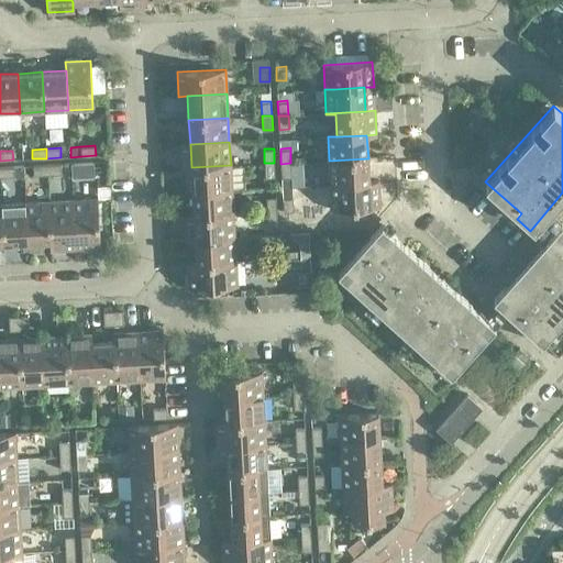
[(368,158),(329,161),(330,185),(378,183),(378,181),(370,183),(368,158)]
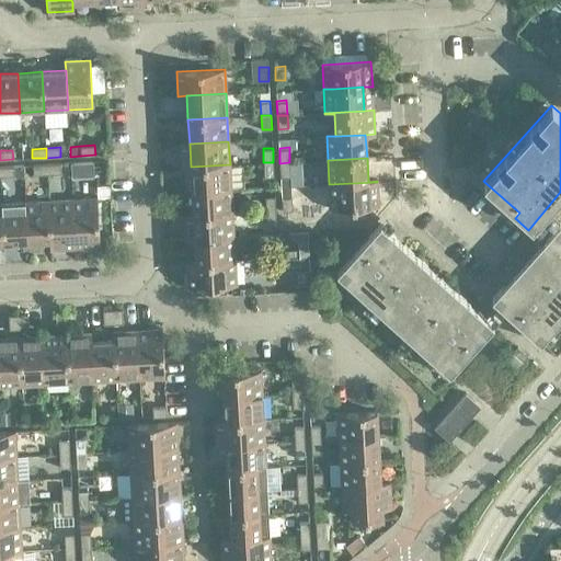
[(95,162),(81,162),(82,172),(95,172),(95,162)]
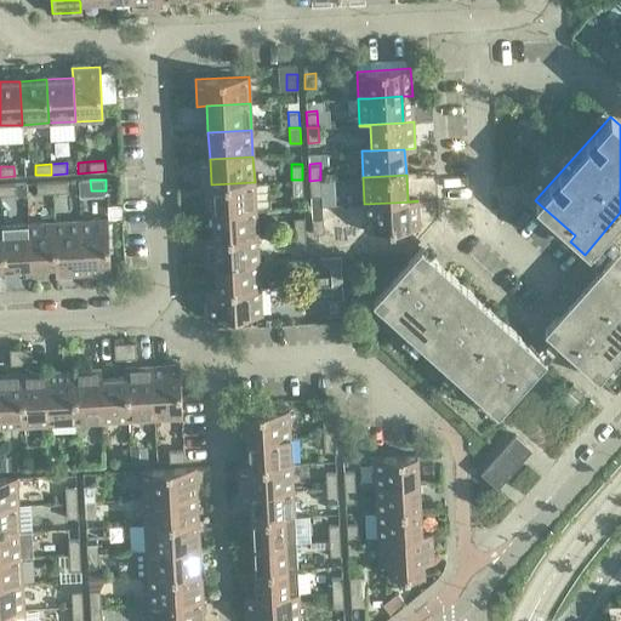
[(302,180),(291,180),(292,195),(303,195),(302,180)]
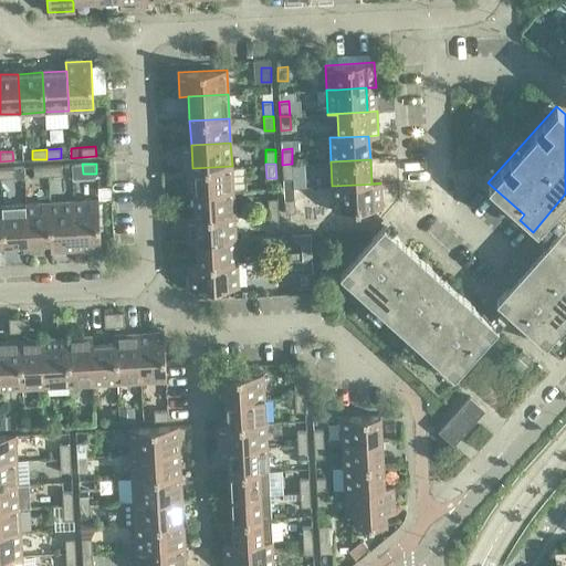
[(292,164),(282,165),(283,178),(293,178),(292,164)]
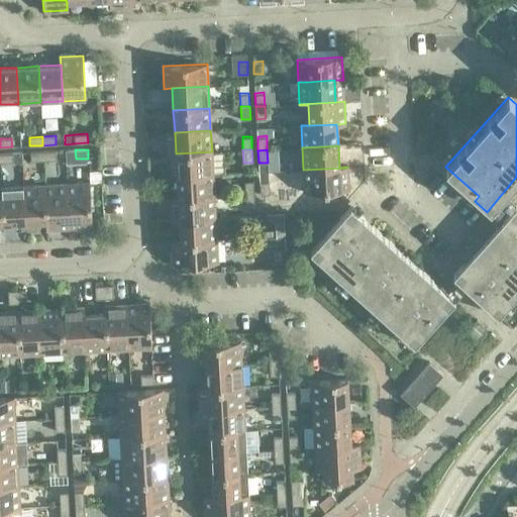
[(57,161),(57,150),(43,151),(43,162),(57,161)]
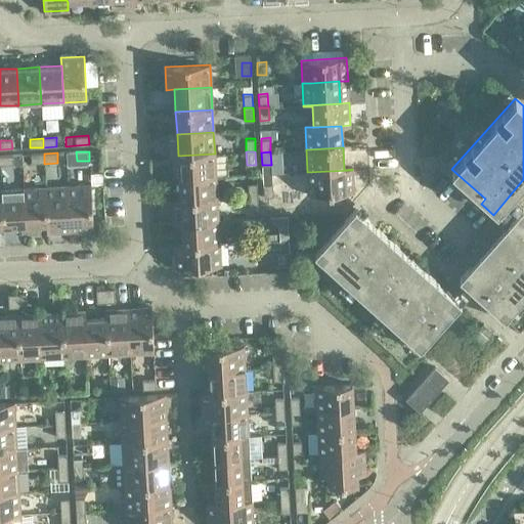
[(44,164),(44,154),(31,155),(31,164),(44,164)]
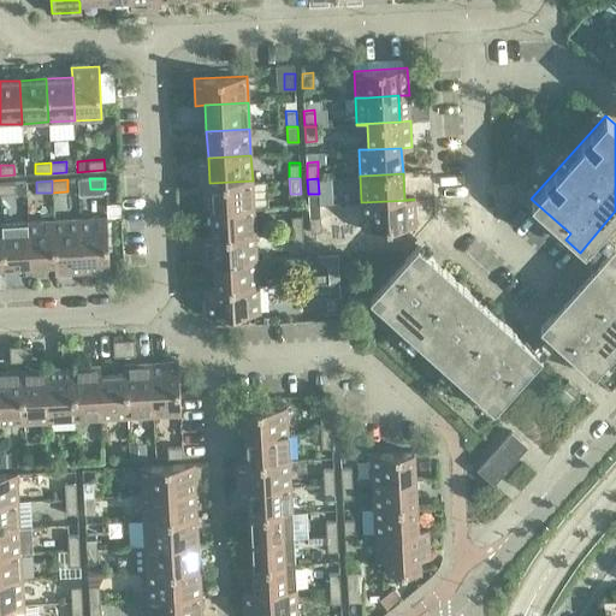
[(253,181),(209,183),(211,209),(254,207),(253,181)]
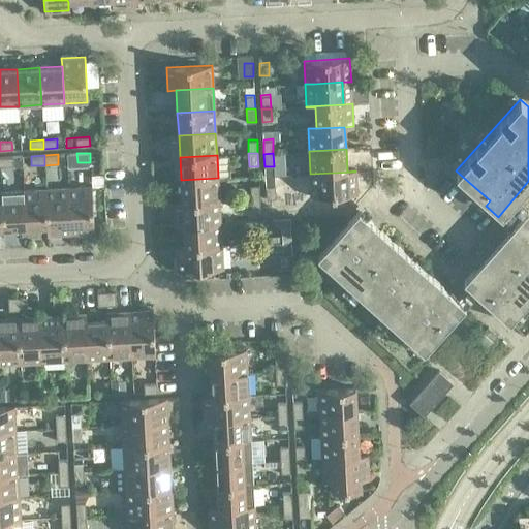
[(13,167),(12,157),(0,157),(0,159),(0,167),(13,167)]
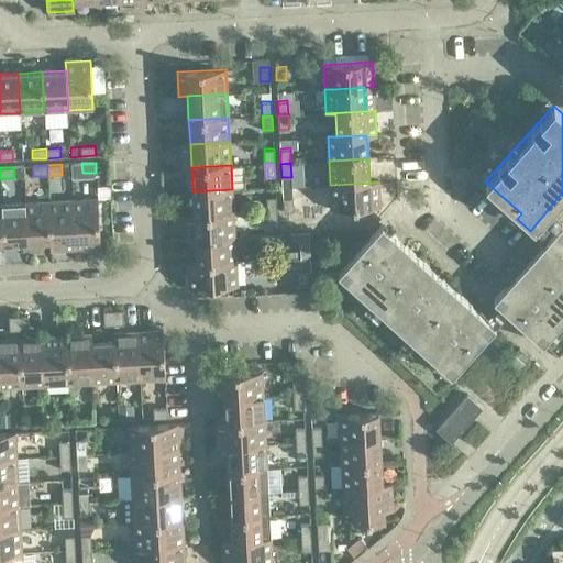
[(378,183),(330,185),(331,209),(379,207),(378,183)]
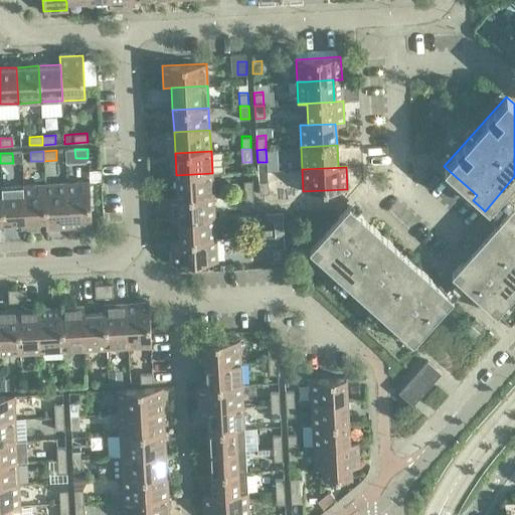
[(212,173),(176,175),(177,195),(169,196),(169,197),(213,195),(212,173)]
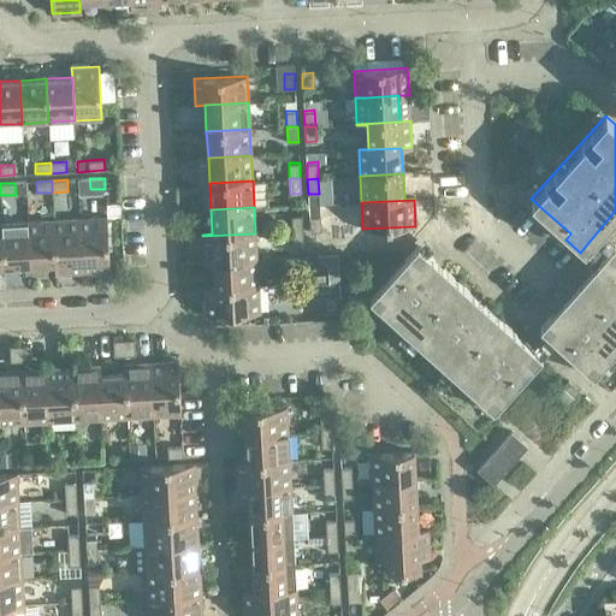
[(303,231),(302,215),(291,215),(292,231),(303,231)]
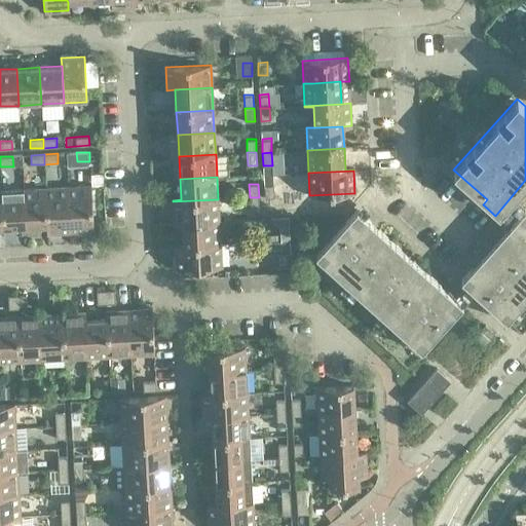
[(273,184),(264,185),(265,198),(274,197),(273,184)]
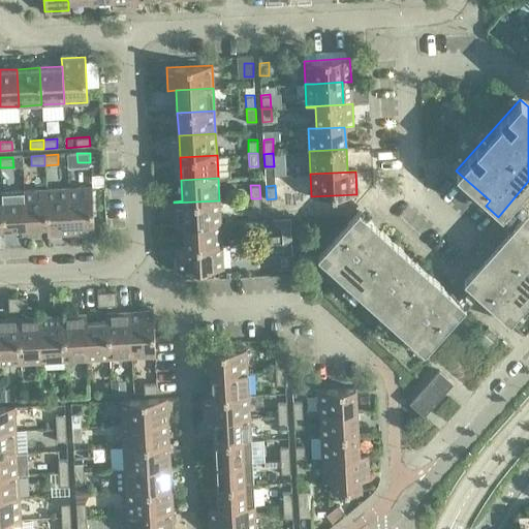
[(92,186),(69,188),(71,234),(95,232),(92,186)]
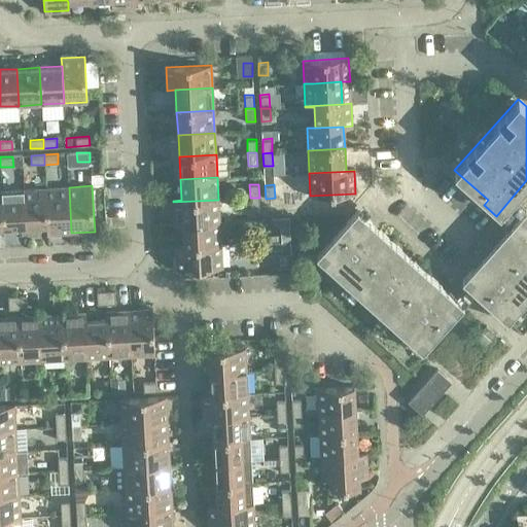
[(46,188),(48,225),(48,234),(71,233),(69,187),(46,188)]
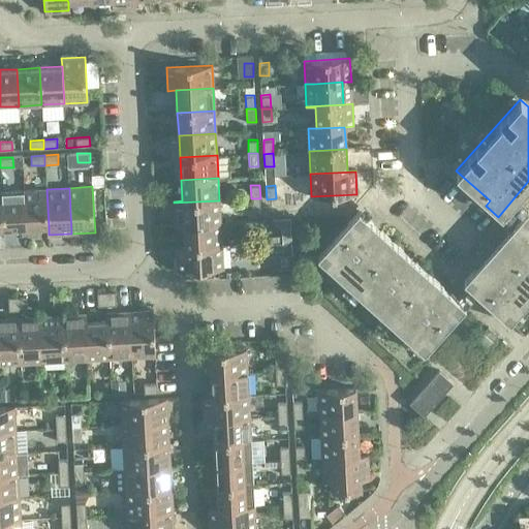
[(47,189),(24,190),(26,227),(49,226),(47,189)]
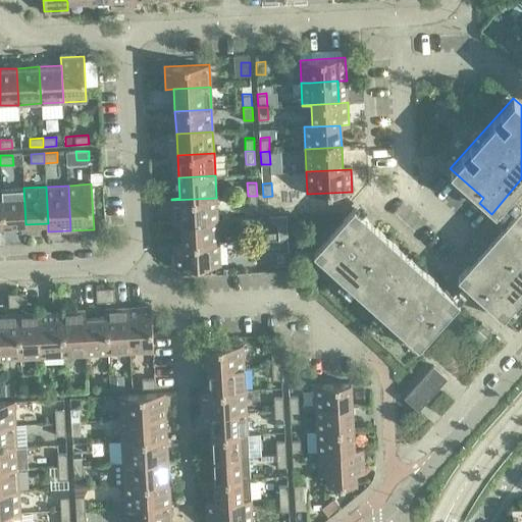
[(23,188),(2,189),(4,225),(25,224),(23,188)]
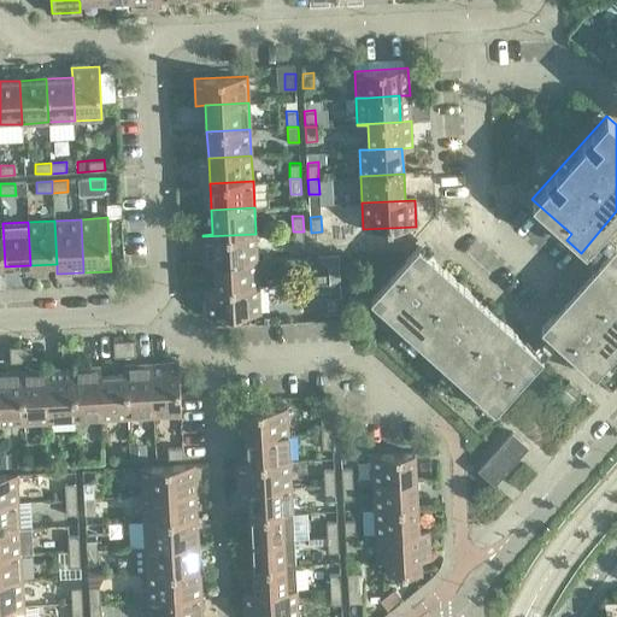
[(304,231),(293,231),(293,247),(304,247),(304,231)]
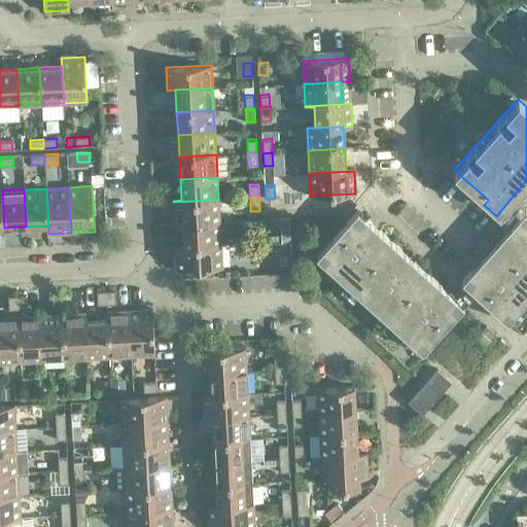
[(218,200),(173,202),(174,224),(219,222),(218,200)]
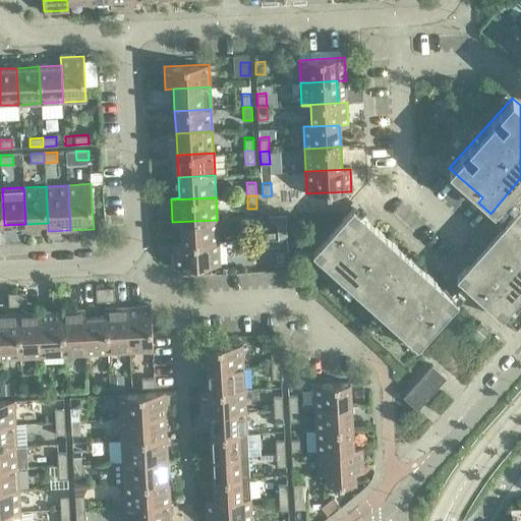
[(456,277),(502,317),(520,295),(520,207),(520,206),(456,277)]
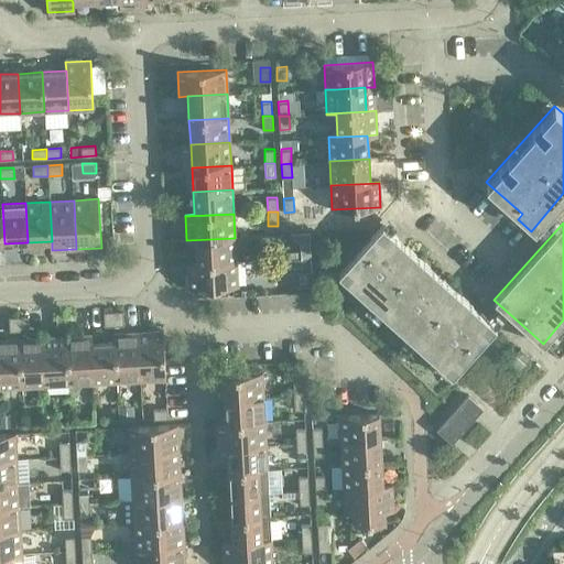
[(496,326),(405,246),(382,225),(338,274),(452,376),(496,326)]
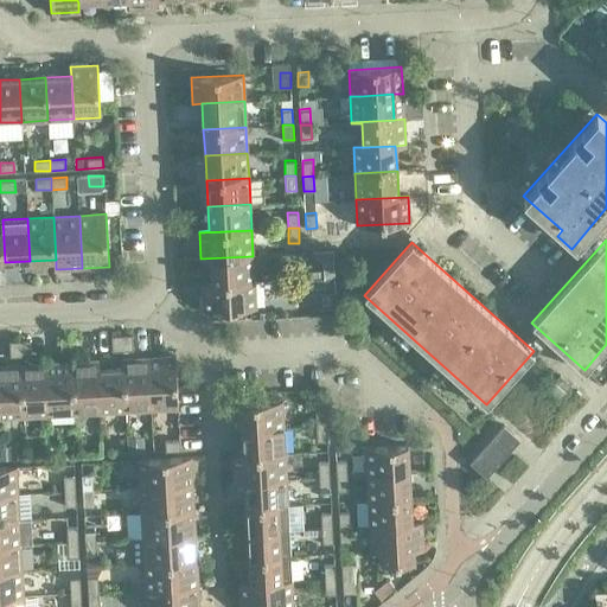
[(332,250),(321,250),(324,278),(334,276),(332,250)]
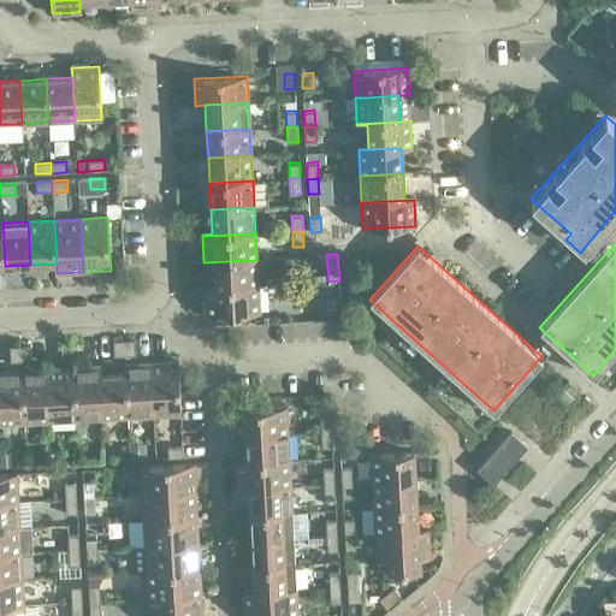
[(256,260),(203,262),(203,265),(213,264),(215,288),(258,285),(256,260)]
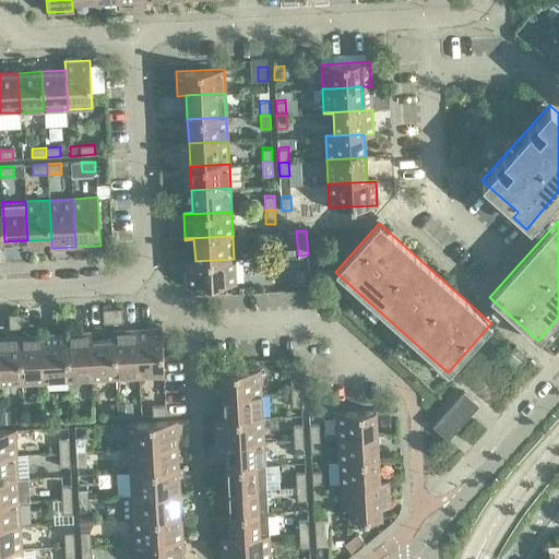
[(308,254),(298,256),(298,270),(309,270),(308,254)]
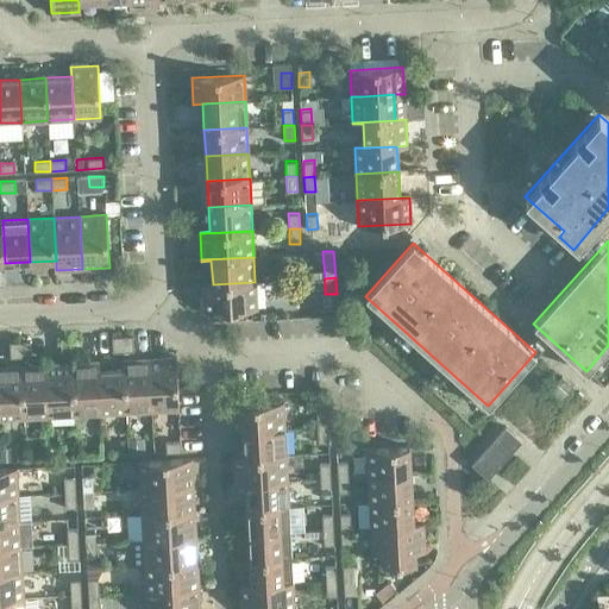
[(255,282),(213,284),(202,286),(203,312),(257,309),(255,282)]
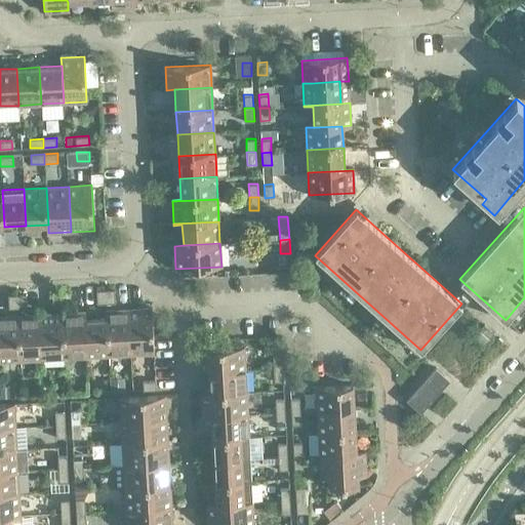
[(106,303),(105,289),(96,290),(97,304),(106,303)]
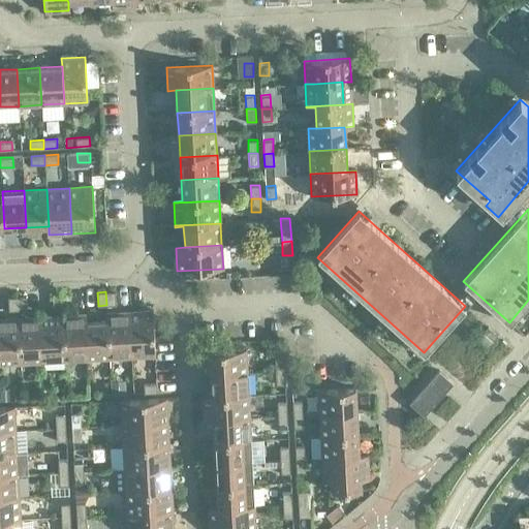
[(116,305),(116,291),(105,291),(106,305),(116,305)]
